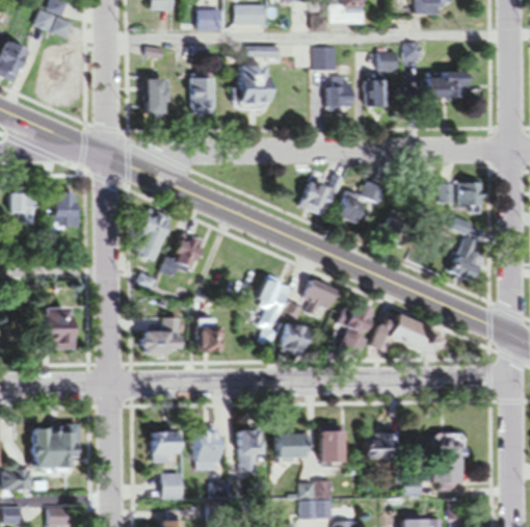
[(64,20),(67,1),(57,0),(40,0),(35,30),(70,34),(72,20),(64,20)]
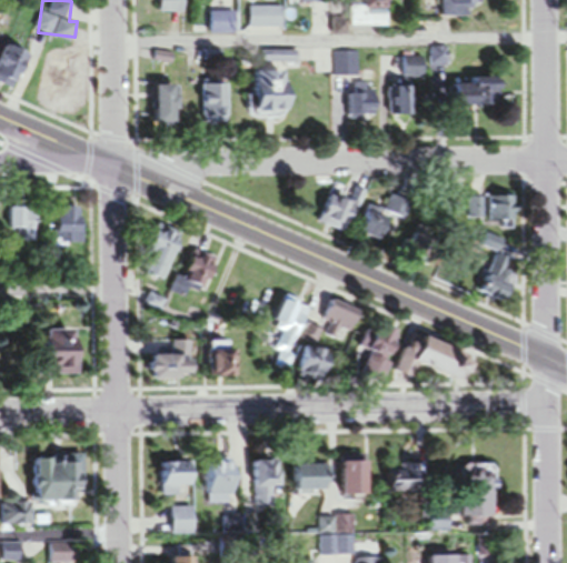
[(160,0),(161,12),(186,12),(185,0),(160,0)]
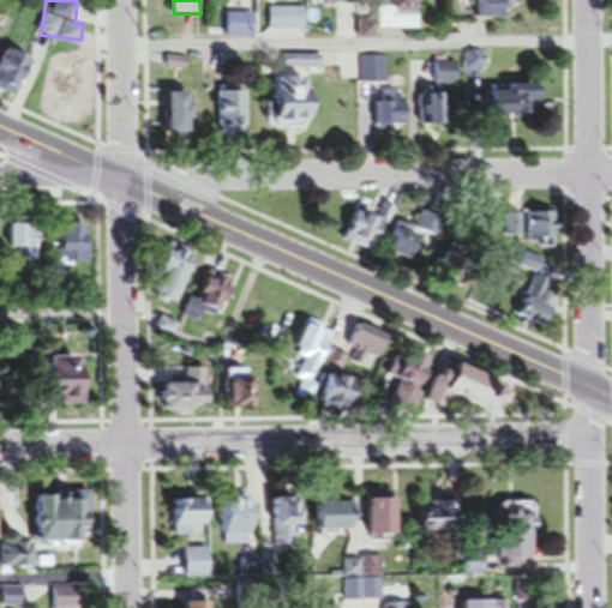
[(420,26),(420,0),(395,0),(395,6),(384,5),(383,25),(420,26)]
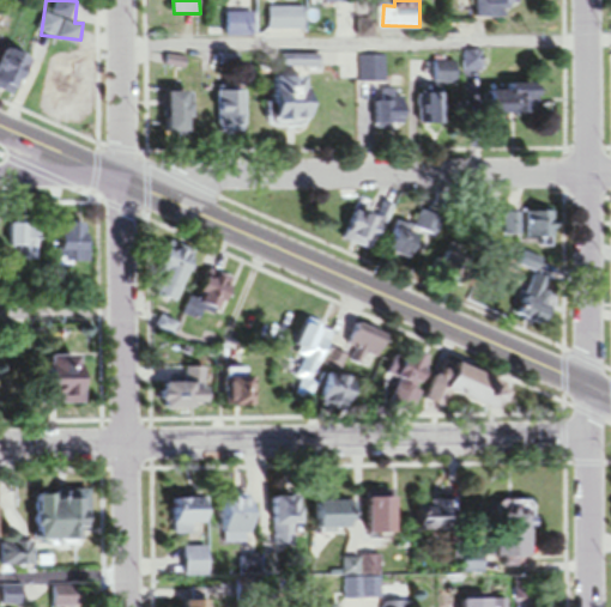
[(481,0),(482,16),(510,14),(510,2),(516,2),(516,0),(481,0)]
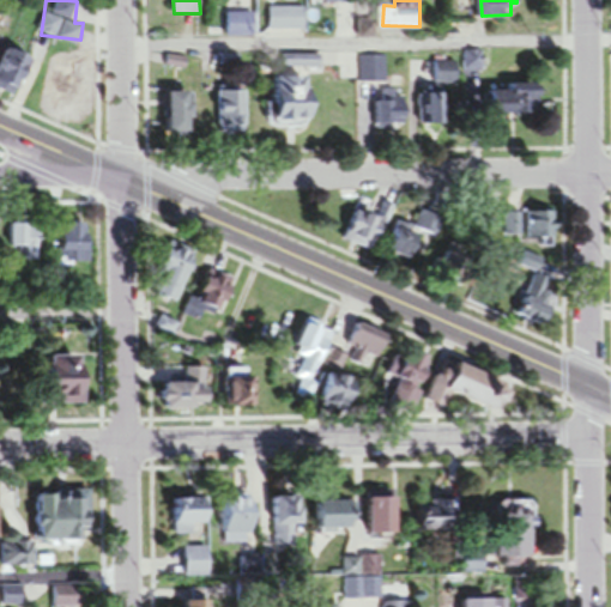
[(256,12),(227,12),(227,35),(256,35),(256,12)]
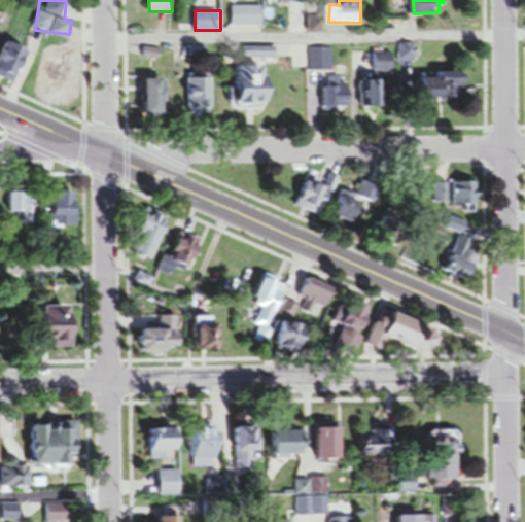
[(34,47),(9,38),(0,63),(0,74),(22,82),(34,47)]
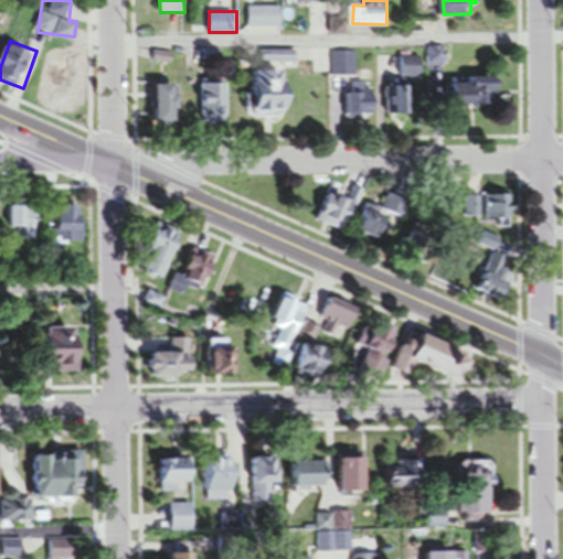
[(356,72),(356,52),(333,52),(333,72),(356,72)]
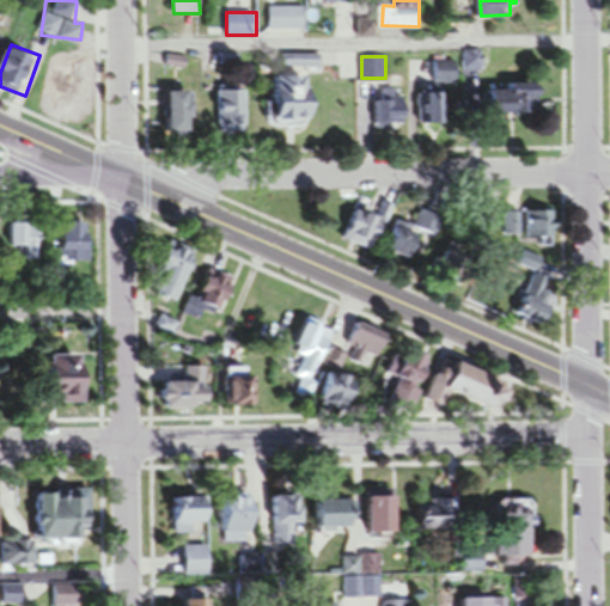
[(54,99),(90,99),(90,61),(54,61),(54,99)]
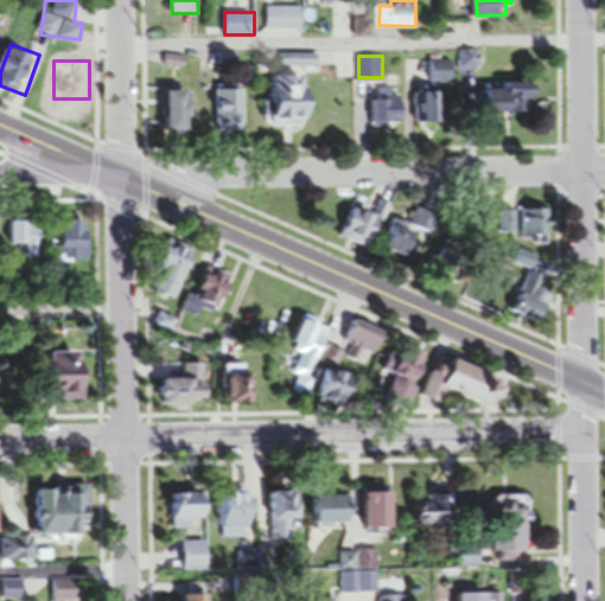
[(313,77),(272,77),(272,116),(313,116),(313,77)]
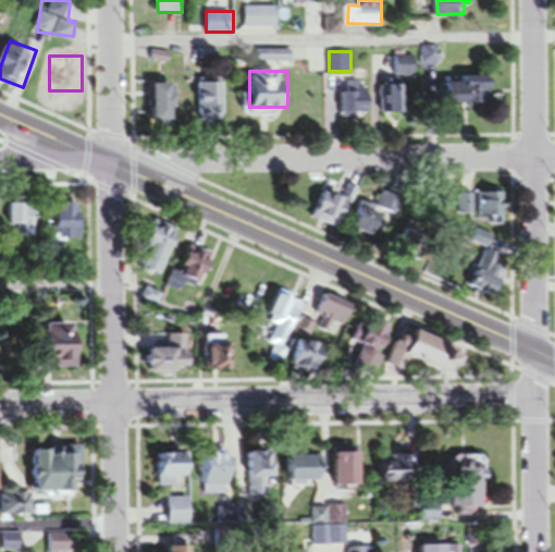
[(445,77),(445,102),(494,102),(494,77),(445,77)]
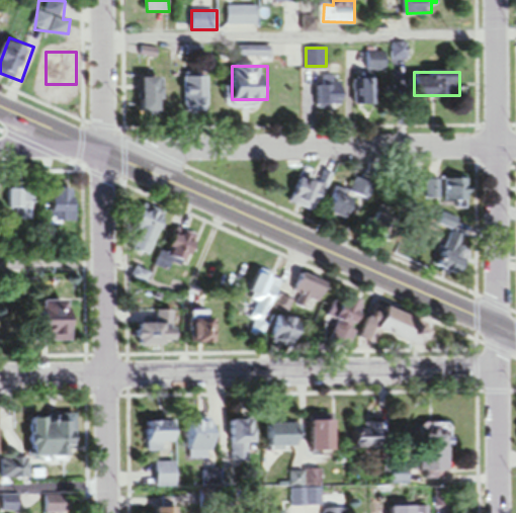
[(317,105),(347,105),(347,74),(317,74),(317,105)]
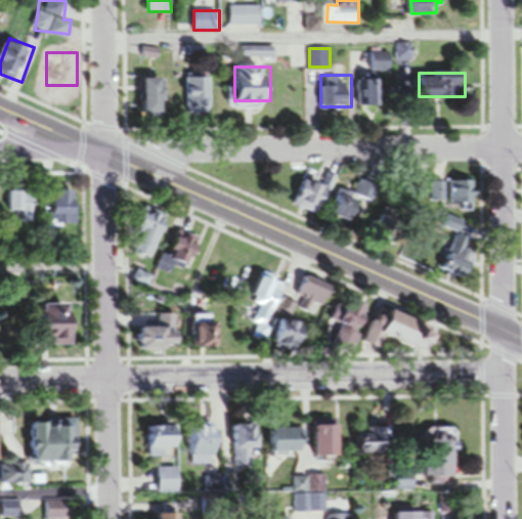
[(382,103),(382,75),(362,75),(362,103),(382,103)]
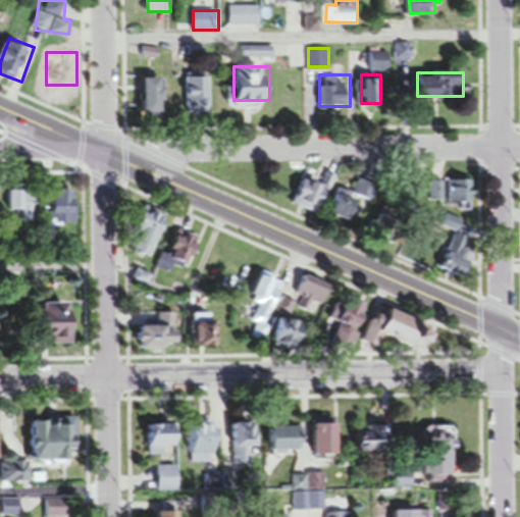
[(187,111),(210,111),(211,75),(188,75),(187,111)]
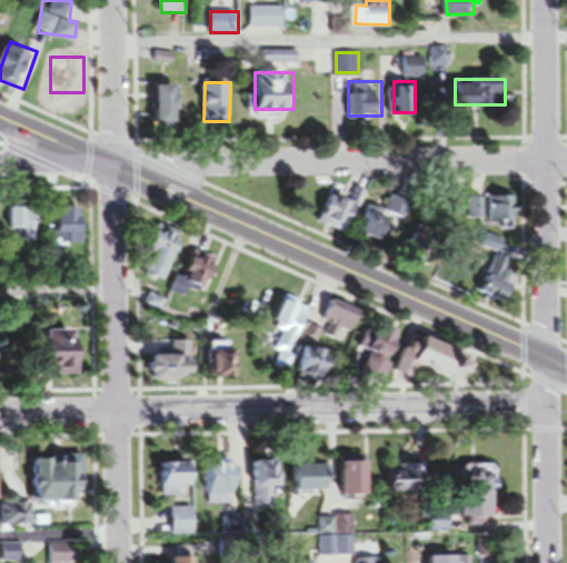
[(181,84),(159,84),(159,122),(181,122),(181,84)]
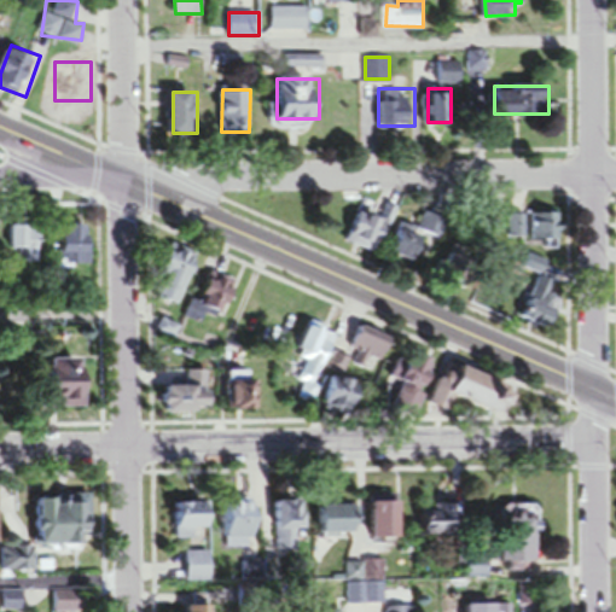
[(393,222),(361,209),(348,239),(379,252),(393,222)]
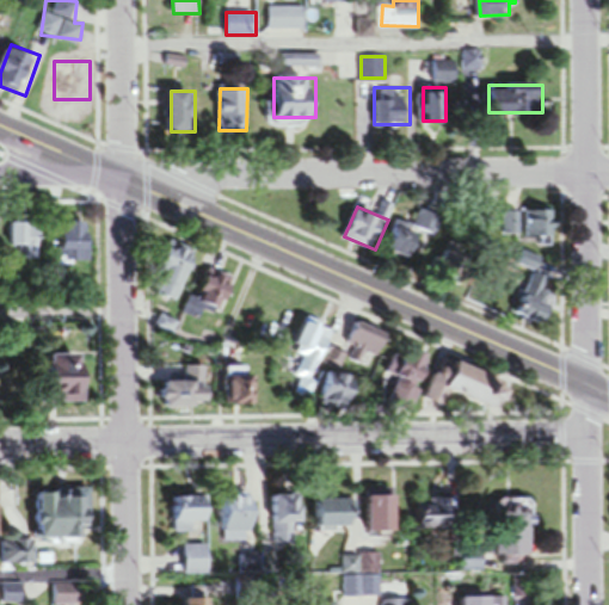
[(551,235),(551,208),(503,208),(503,236),(551,235)]
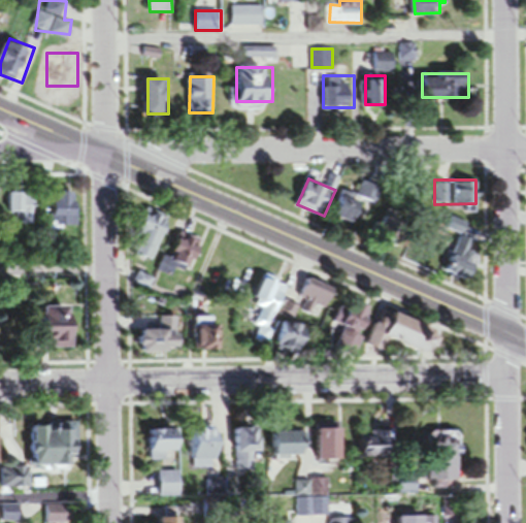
[(376,188),(363,184),(360,193),(343,188),(334,217),(365,226),(376,188)]
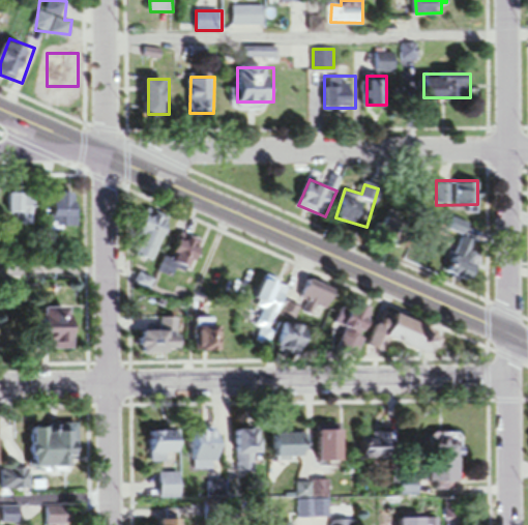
[(9,214),(19,214),(19,225),(34,225),(34,192),(9,192),(9,214)]
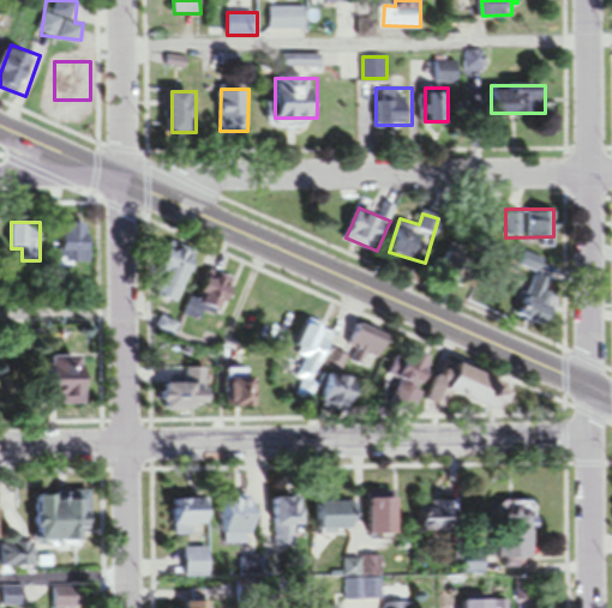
[(93,223),(64,223),(64,263),(93,263),(93,223)]
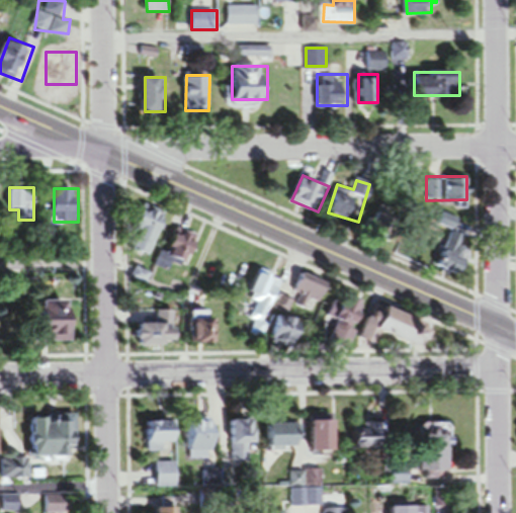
[(167,211),(147,203),(132,246),(152,254),(167,211)]
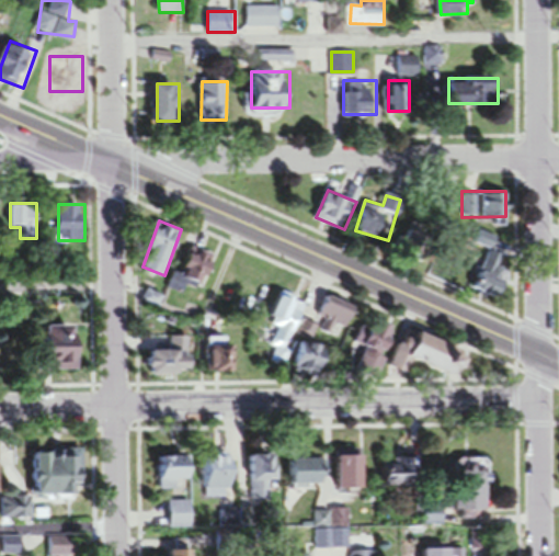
[(428,259),(436,237),(414,228),(406,250),(428,259)]
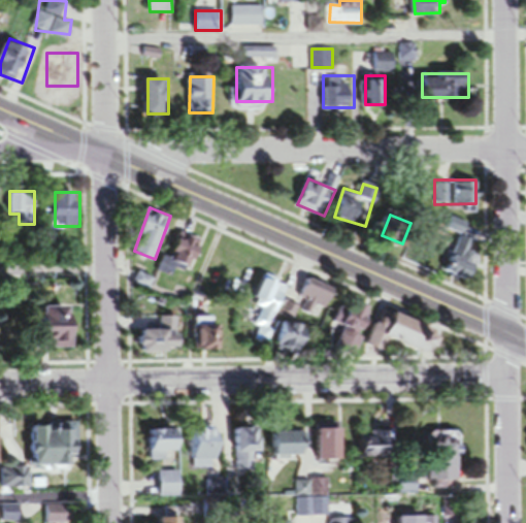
[(189,267),(199,242),(174,232),(159,271),(178,279),(184,265),(189,267)]
